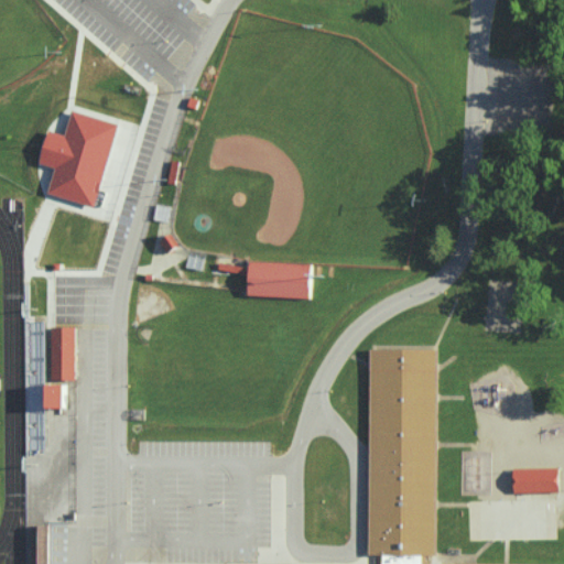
[(74,109),(66,136),(51,130),(41,163),(56,167),(49,192),(95,206),(120,123),(74,109)]
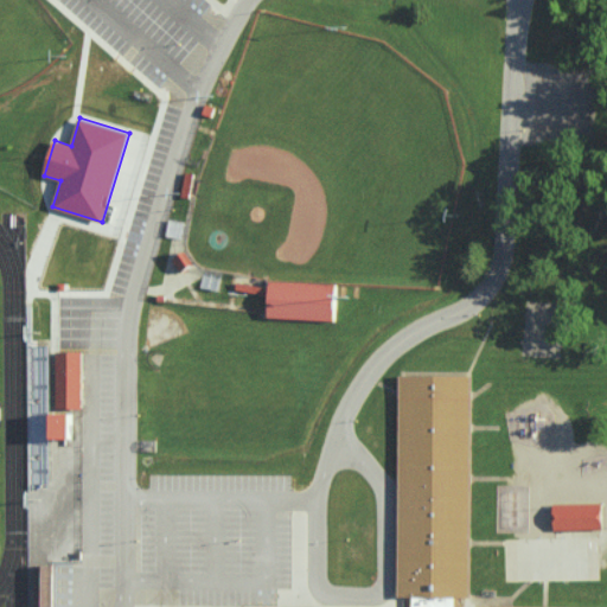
[(174,260),(183,273),(196,264),(189,251),(174,260)]
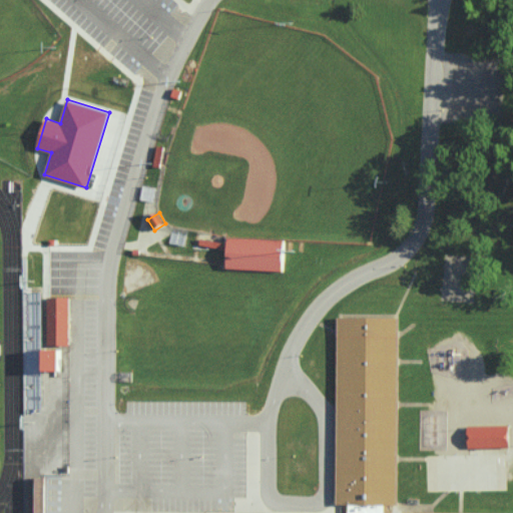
[(229,238),(227,269),(286,271),(287,240),(229,238)]
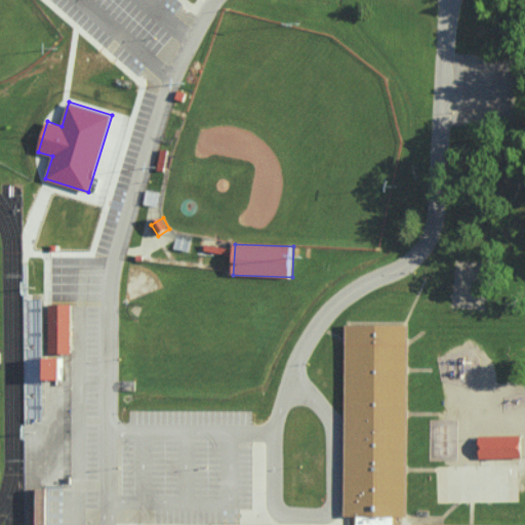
[(51,305),(51,353),(74,353),(74,305),(51,305)]
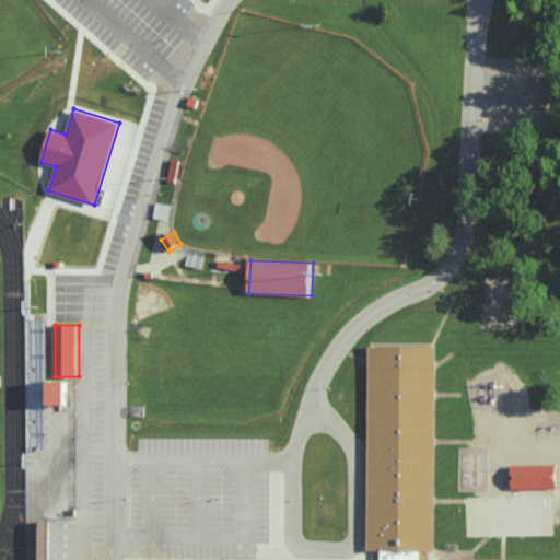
[(377,559),(270,559),(229,559),(559,559),(453,557),(452,559),(422,559),(422,550),(432,551),(438,347),(371,345),(365,550),(377,550),(377,559)]
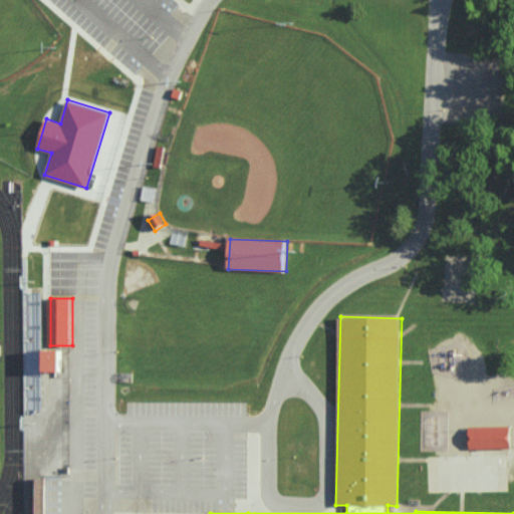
[(48,350),(48,371),(66,371),(66,350),(48,350)]
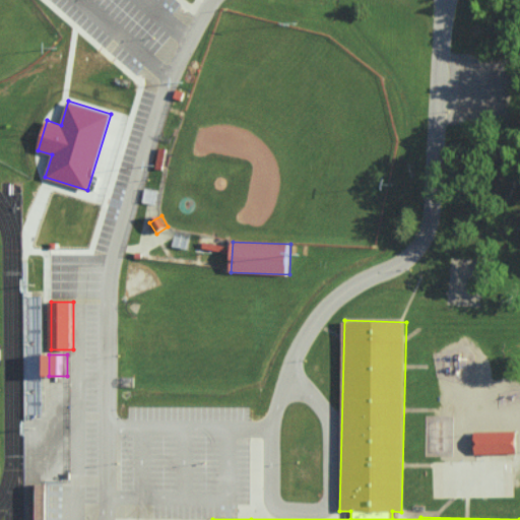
[(475,454),(518,453),(517,431),(475,432),(475,454)]
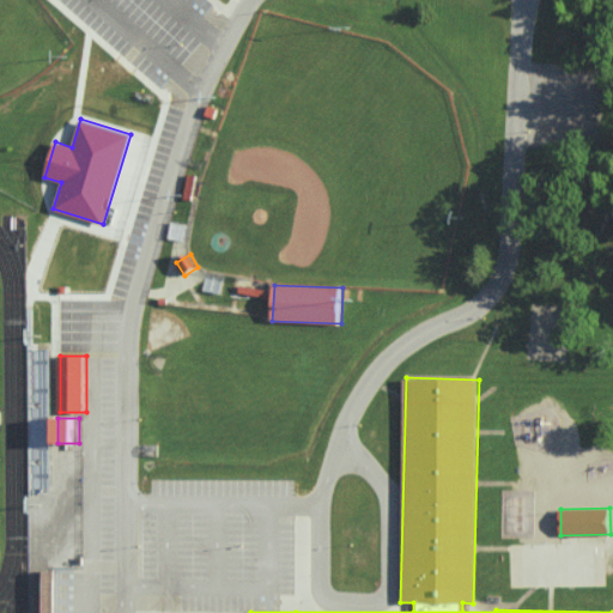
[(35,612),(53,612),(55,571),(36,570),(35,612)]
